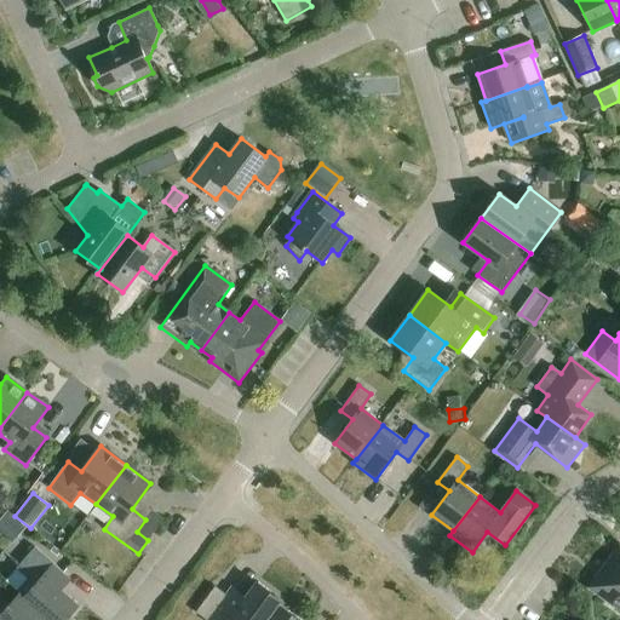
[(23,598),(49,619),(65,619),(79,606),(62,591),(72,580),(34,547),(16,569),(28,579),(17,591),(19,593),(24,597),(23,598)]
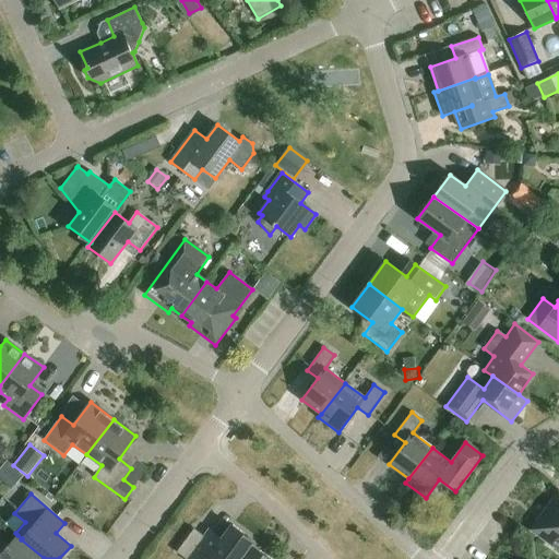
[(558,495),(534,530),(558,548),(558,495)]
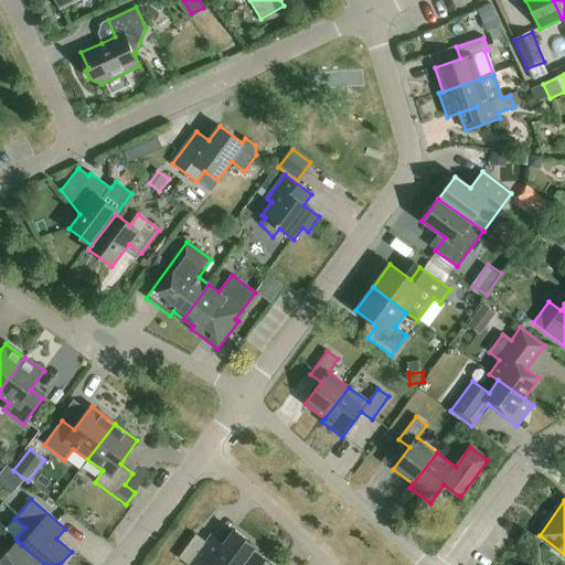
[(245,564),(255,553),(258,548),(234,531),(224,544),(211,534),(205,542),(195,535),(178,558),(187,564),(245,564)]
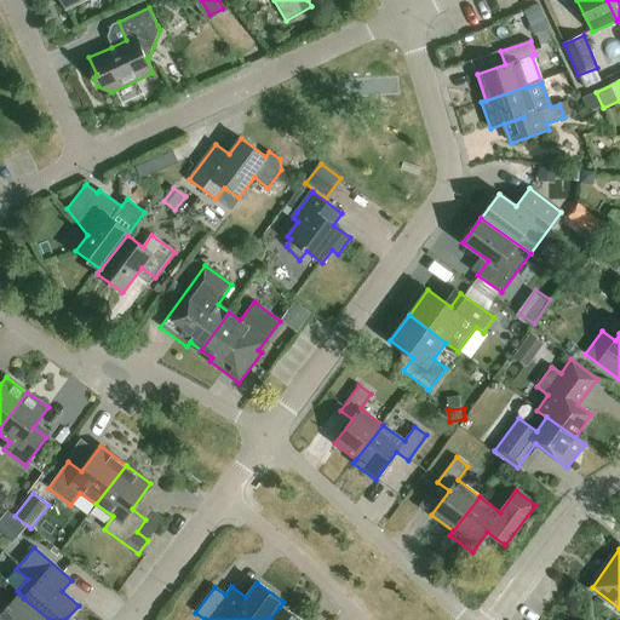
[(24,597),(19,593),(9,607),(0,598),(0,619),(49,619),(23,598),(24,597)]
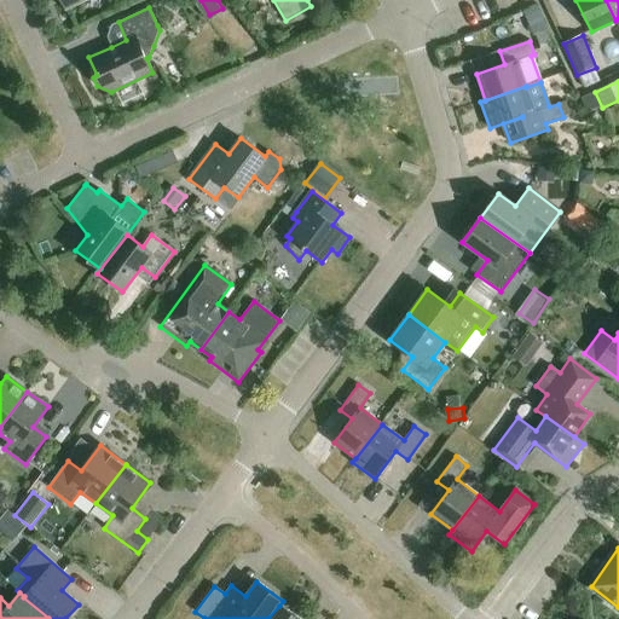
[(298,618),(279,606),(268,618),(298,618)]
